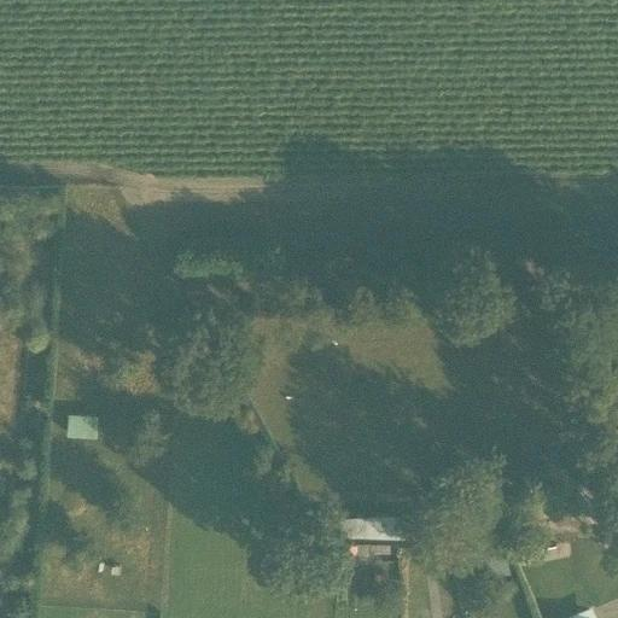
[(70,412),(69,435),(100,436),(100,413),(70,412)]
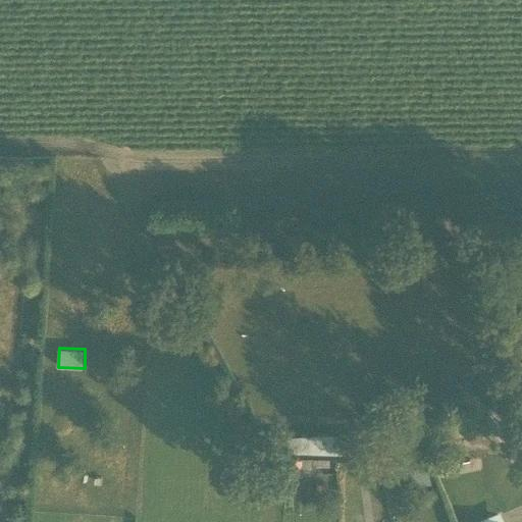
[(267,435),(266,452),(289,453),(289,435),(267,435)]
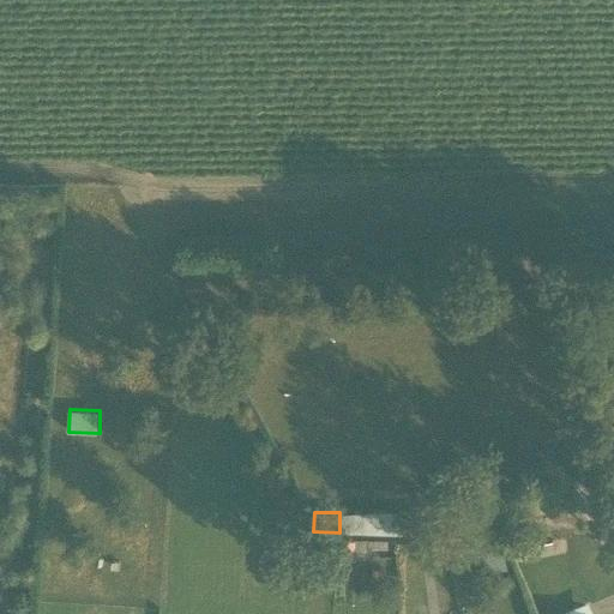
[(521,560),(555,552),(552,537),(518,546),(521,560)]
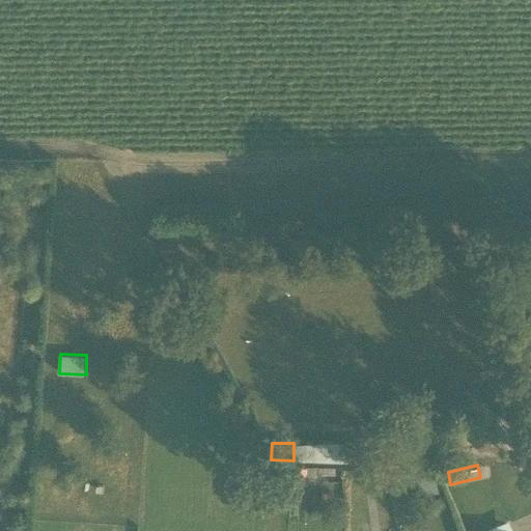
[(335,467),(292,468),(291,484),(306,484),(306,474),(335,474),(335,467)]
